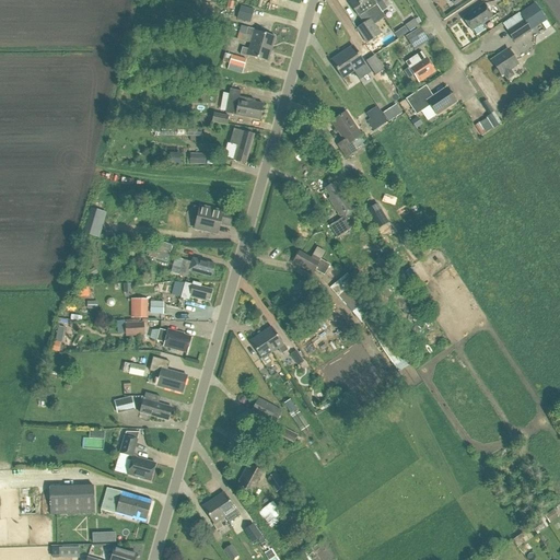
[(384,16),(376,4),(375,6),(372,0),(356,0),(350,4),(359,16),(365,12),(370,19),(356,28),(366,46),(384,34),(373,19),(374,18),(376,22),(384,16)]
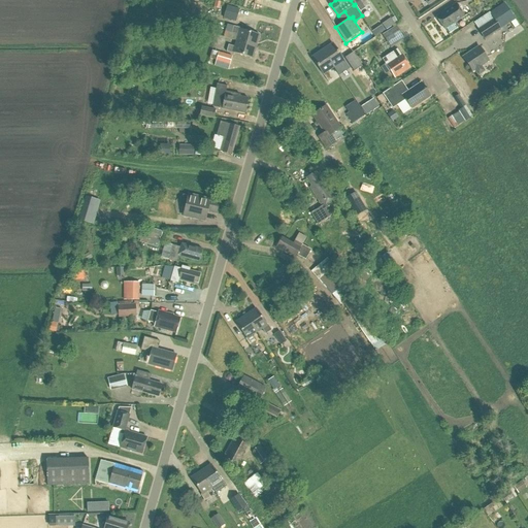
[(351,0),(354,5),(355,4),(360,1),(364,8),(369,5),(365,0),(351,0)]
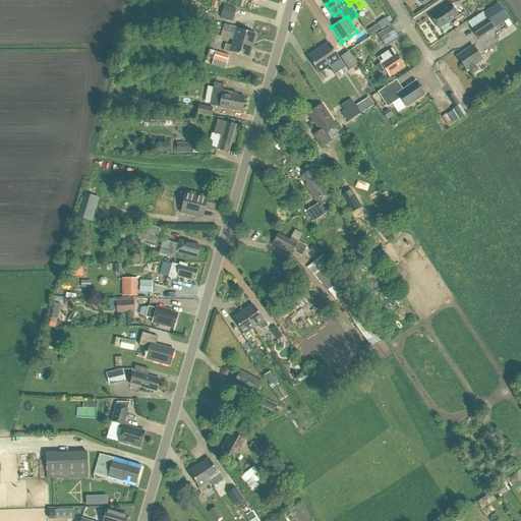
[(478,39),(509,18),(498,2),(483,12),(486,17),(471,27),(478,39)]
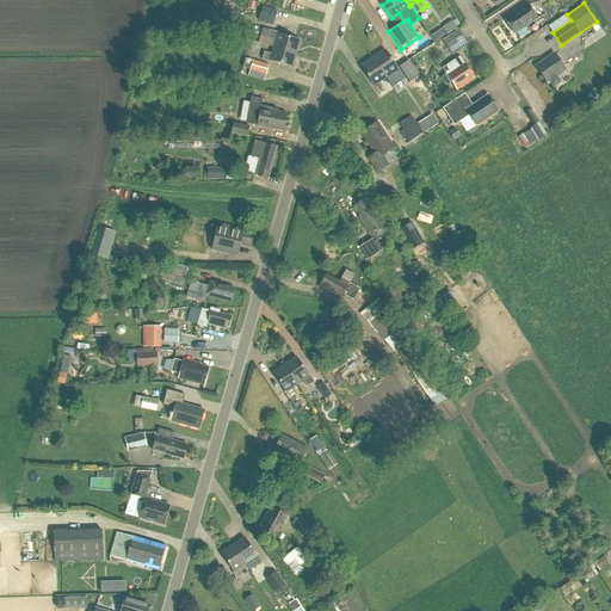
[(246,5),(242,14),(251,17),(253,7),(246,5)]
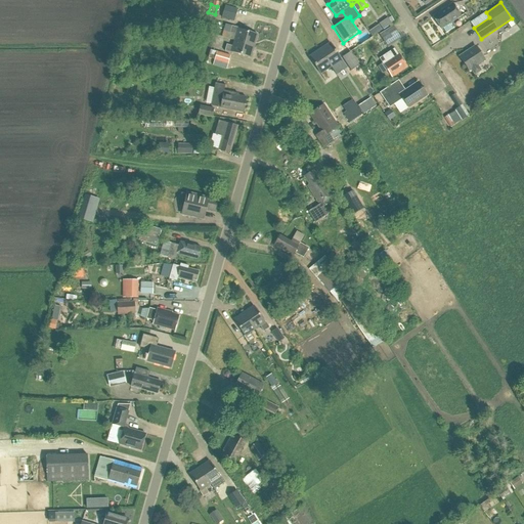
[(445,33),(452,29),(449,24),(461,16),(452,4),(433,16),(441,30),(442,29),(445,33)]
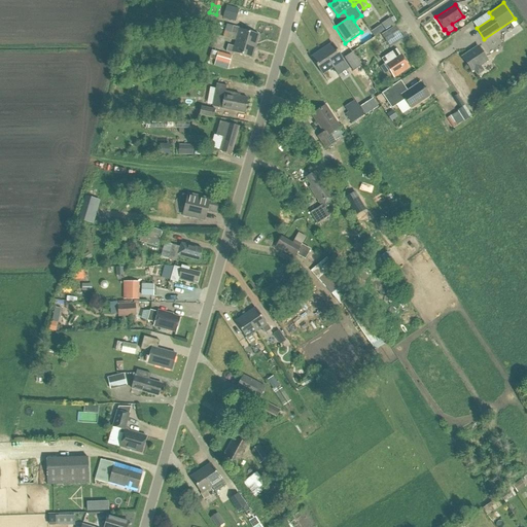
[(233,21),(235,10),(223,7),(221,18),(233,21)]
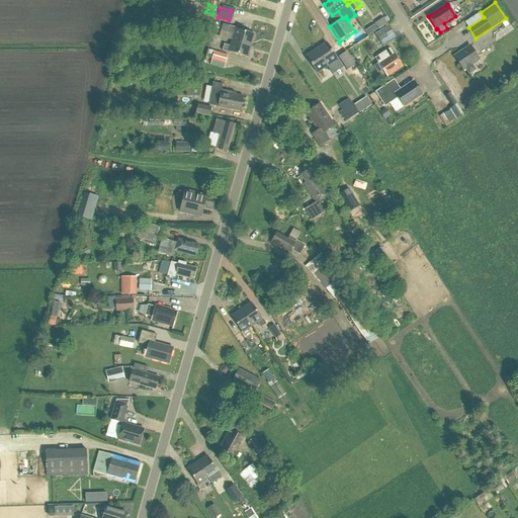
[(386,24),(383,19),(375,24),(379,29),(386,24)]
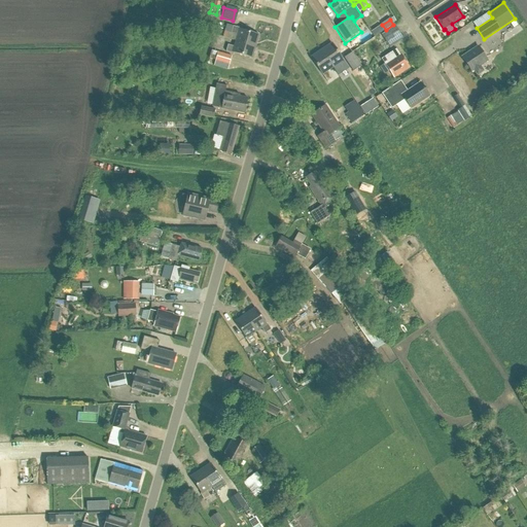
[(236,41),(255,46),(259,35),(240,29),(234,27),(232,33),(238,35),(236,41)]
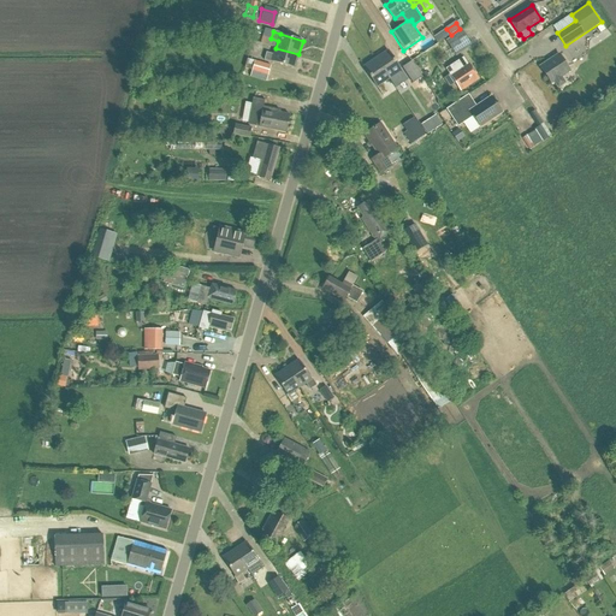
[(452,48),(465,41),(458,33),(446,40),(452,48)]
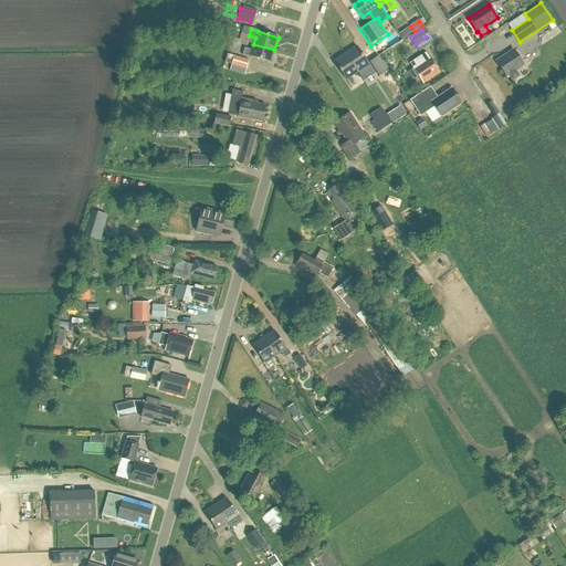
[(271,63),(274,50),(253,44),(251,50),(244,49),(243,55),(250,58),(250,56),(271,63)]
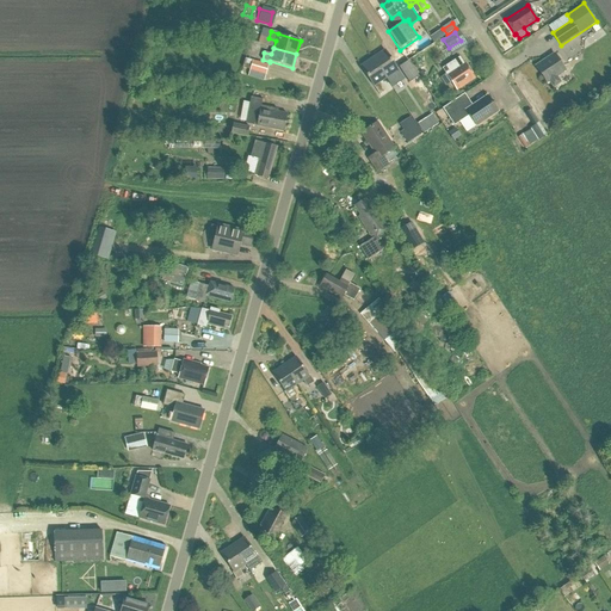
[(372,57),(386,78),(393,74),(397,82),(403,79),(397,71),(399,71),(384,50),(372,57)]
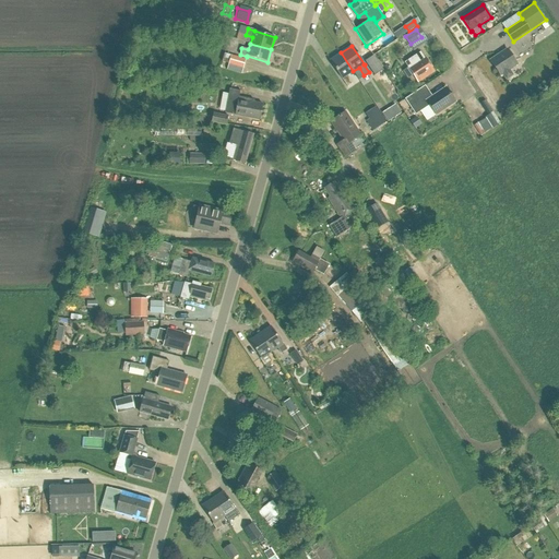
[(490,60),(500,76),(503,74),(507,80),(513,75),(510,70),(518,64),(507,49),(490,60)]
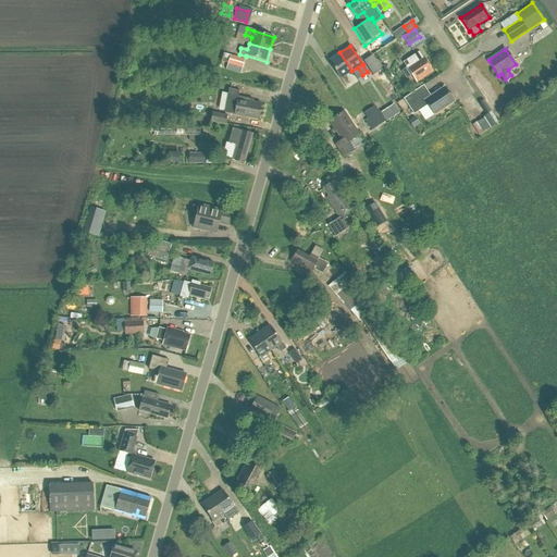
[(346,75),(351,71),(339,52),(329,60),(341,78),(346,86),(351,83),(346,75)]
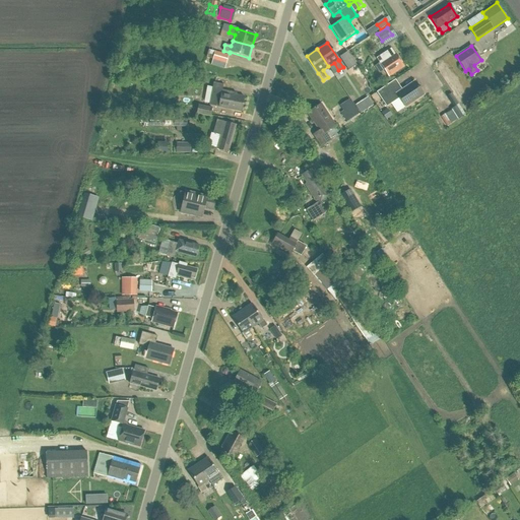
[(394,54),(391,50),(377,59),(389,77),(404,67),(395,53),(394,54)]
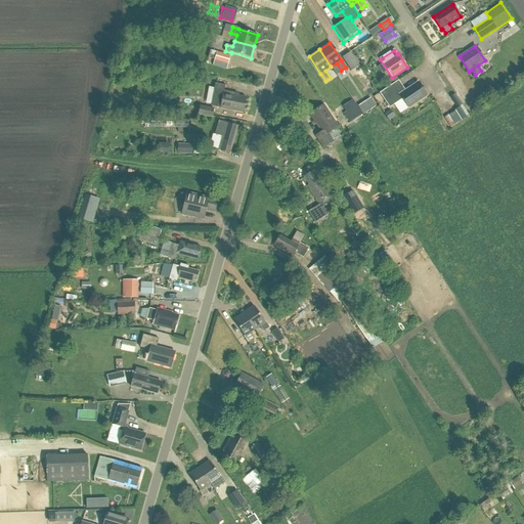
[(228,63),(231,54),(217,51),(214,59),(228,63)]
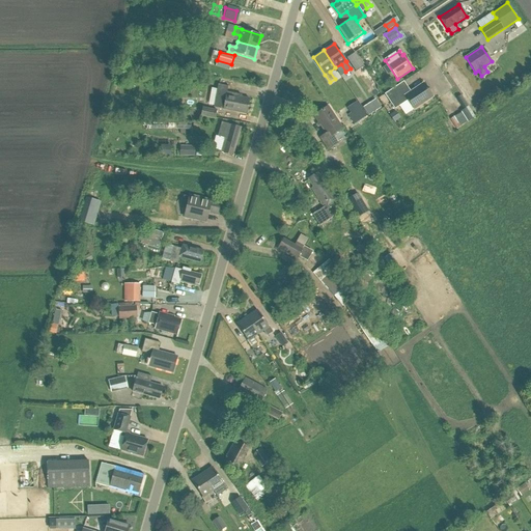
[(346,58),(356,73),(364,66),(355,53),(346,58)]
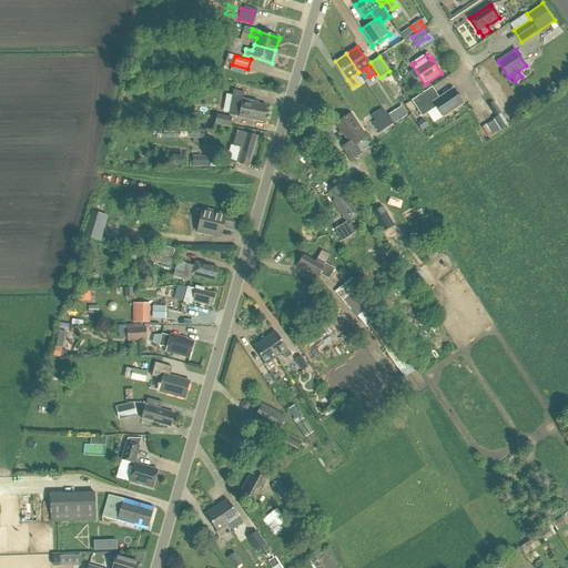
[(387,81),(399,98),(407,92),(395,77),(387,81)]
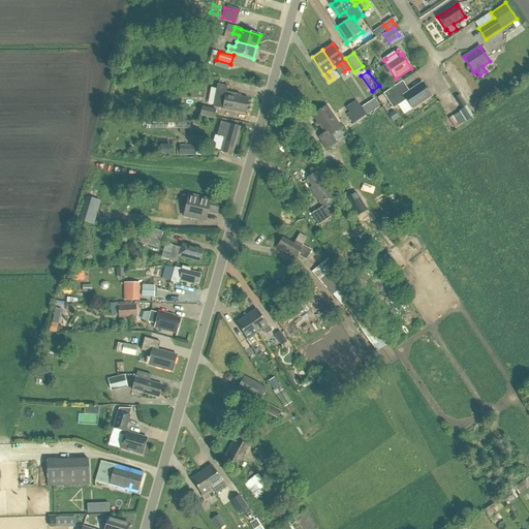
[(409,92),(402,82),(383,94),(394,110),(407,100),(412,110),(431,97),(422,84),(409,92)]
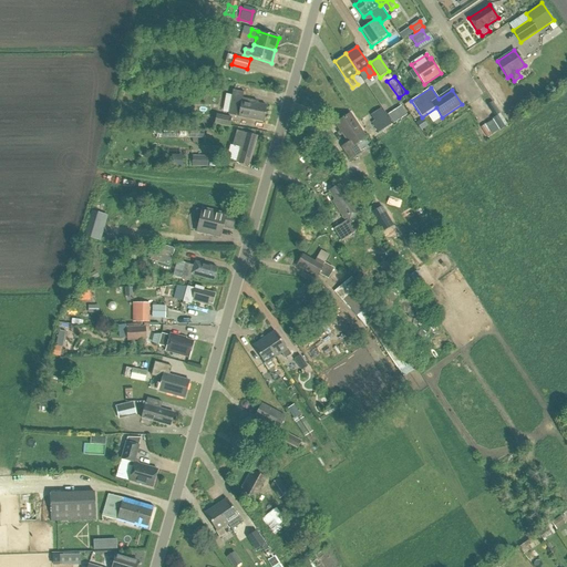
[(264,122),(267,106),(255,104),(256,102),(243,99),(244,93),(234,91),(228,115),(264,122)]
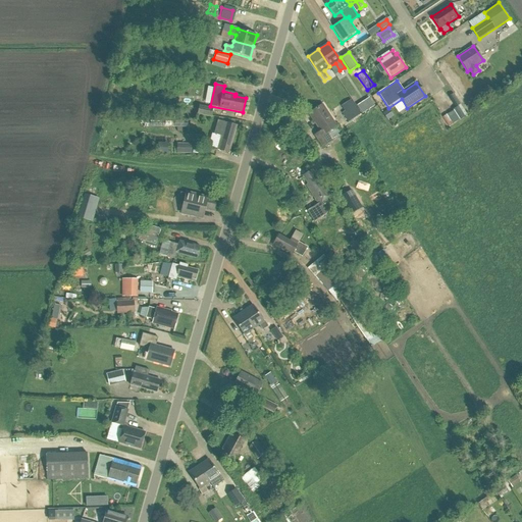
[(363,115),(368,111),(363,103),(358,107),(363,115)]
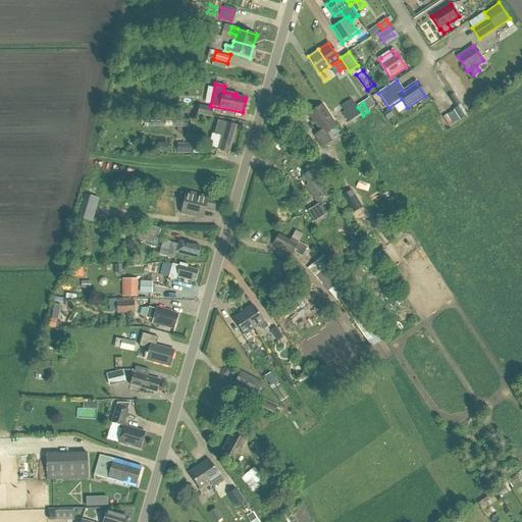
[(322,148),(332,141),(327,134),(336,126),(322,105),(309,114),(320,132),(314,136),(322,148)]
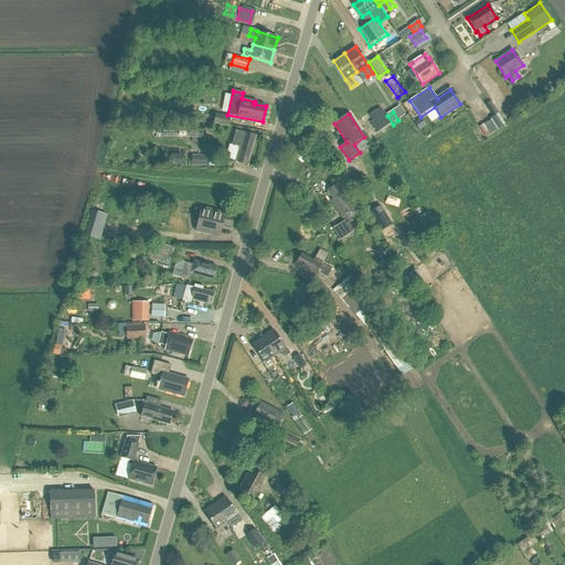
[(390,124),(383,114),(370,123),(376,132),(390,124)]
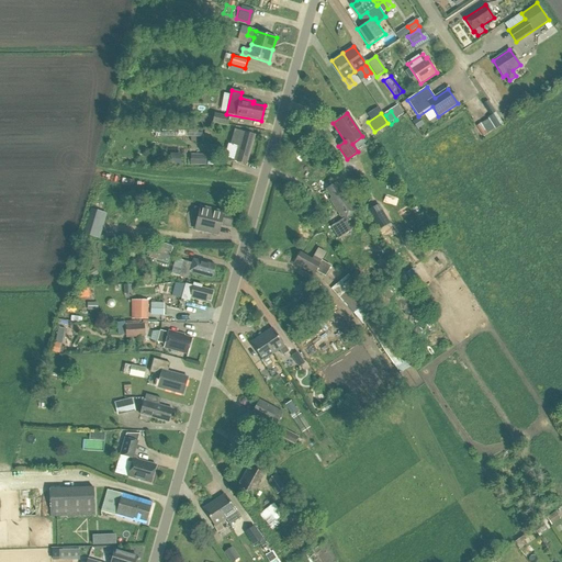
[(227,126),(229,117),(214,114),(213,123),(227,126)]
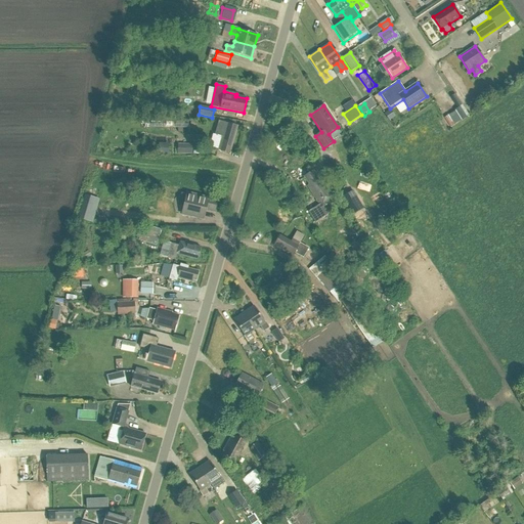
[(467,118),(460,107),(454,111),(462,121),(467,118)]
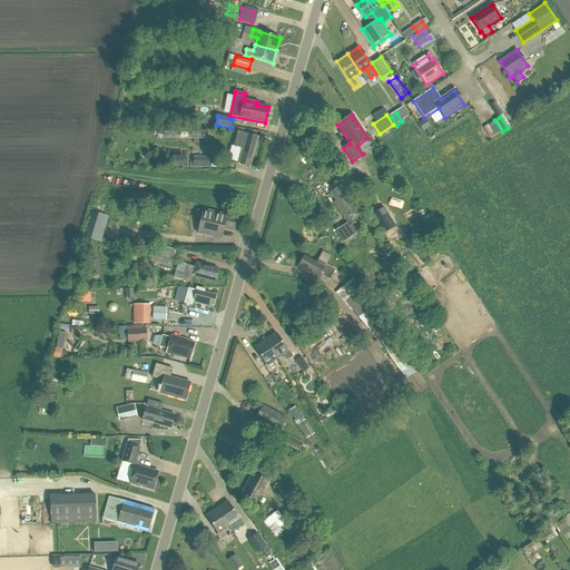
[(249,167),(258,138),(238,131),(234,147),(241,149),(237,164),(249,167)]
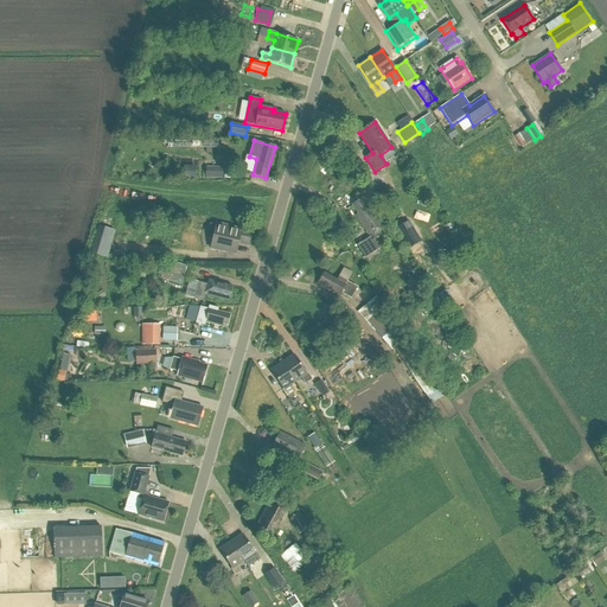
[(223,178),(223,166),(206,166),(206,178),(223,178)]
